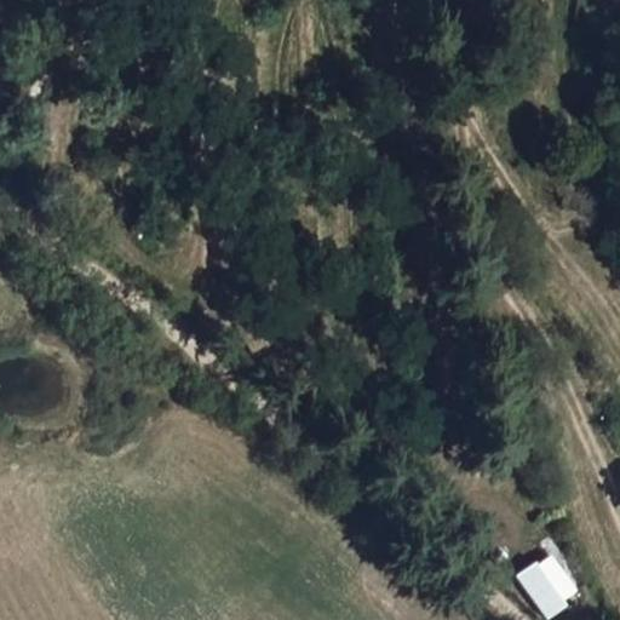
[(550,619),(577,597),(540,556),(514,579),(549,619),(550,619)]
